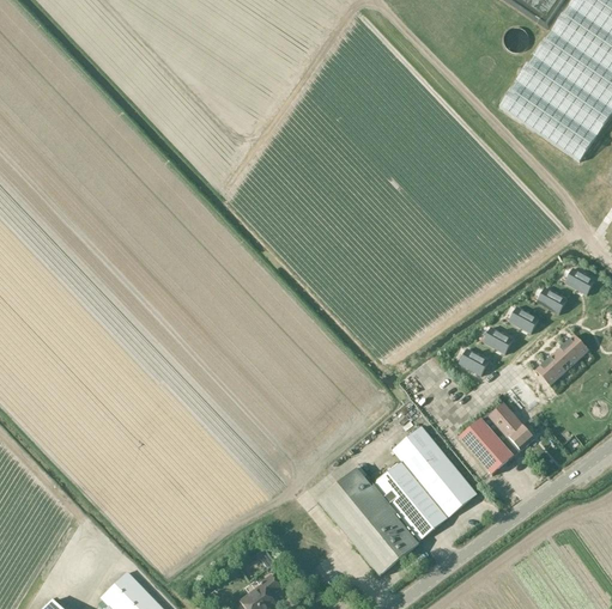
[(611,110),(611,0),(570,0),(498,105),(579,160),(611,110)]
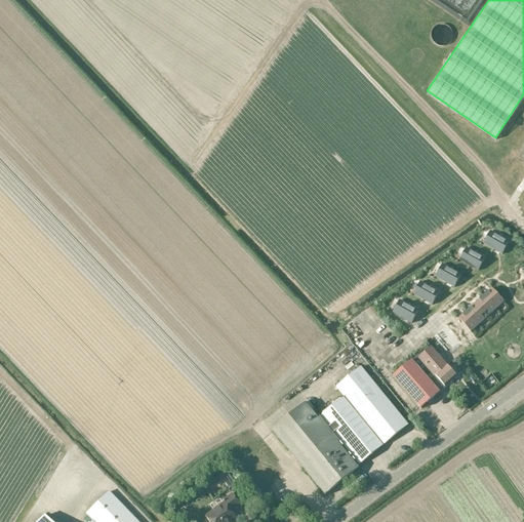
[(483,241),(501,252),(509,239),(490,229),(489,230),(490,230),(484,241),(483,241)]
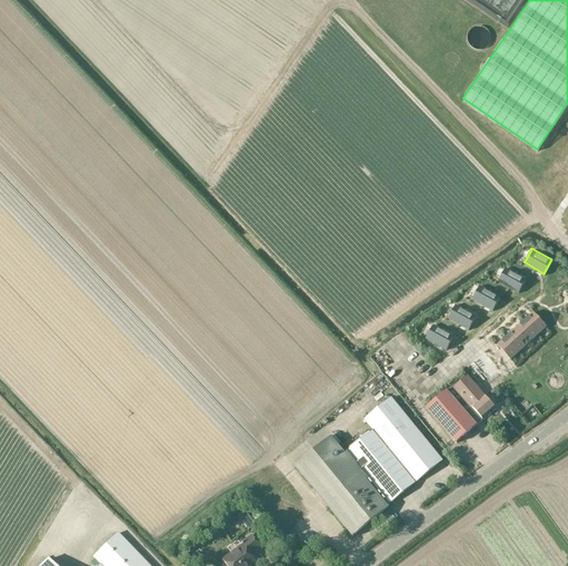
[(498,279),(497,279),(518,291),(526,277),(505,266),(505,267),(506,267),(499,279),(498,279)]
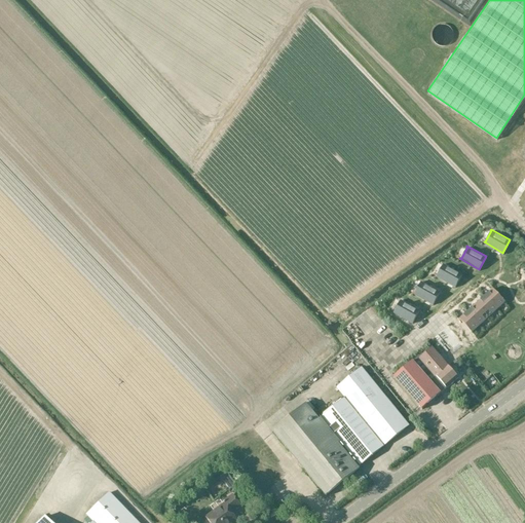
[(436,274),(436,275),(454,286),(461,272),(443,262),(442,263),(443,263),(437,274),(436,274)]
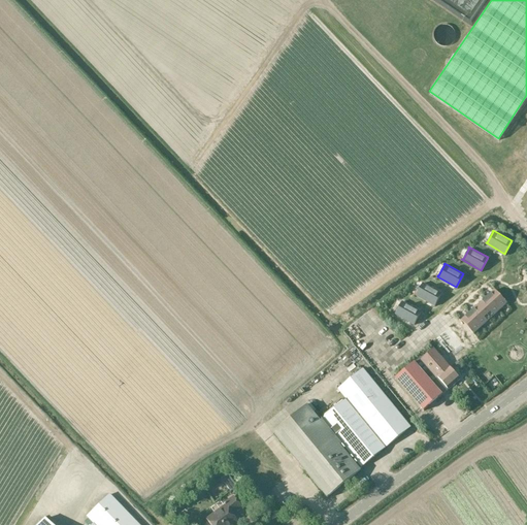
[(416,293),(415,294),(434,304),(441,292),(422,281),(422,282),(422,283),(417,293),(416,293)]
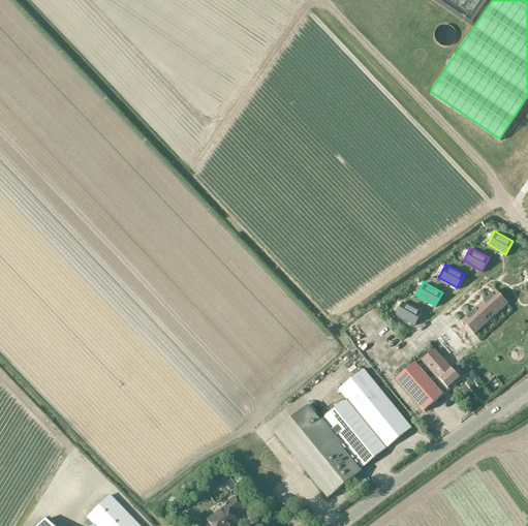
[(494,287),(461,318),(473,333),(507,302),(494,287)]
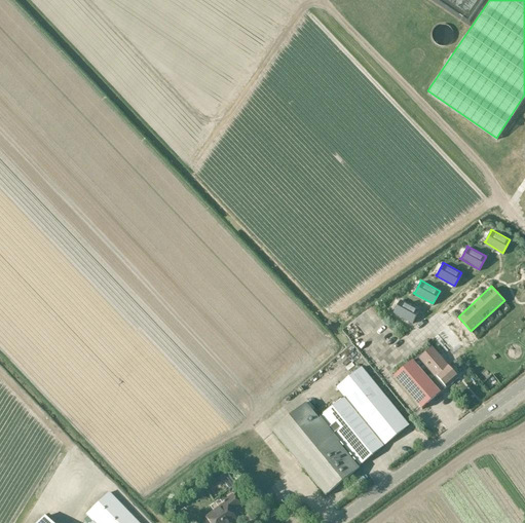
[(394,310),(392,311),(412,322),(419,308),(400,298),(400,299),(400,300),(395,310),(394,310)]
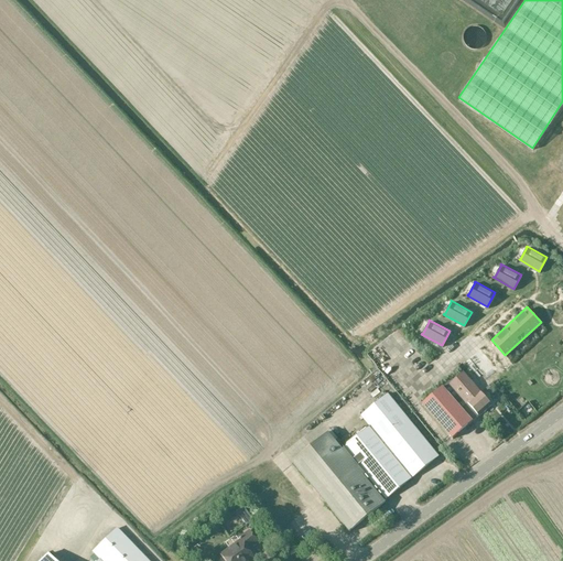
[(452,437),(491,402),(463,369),(448,380),(448,379),(421,402),(452,437)]
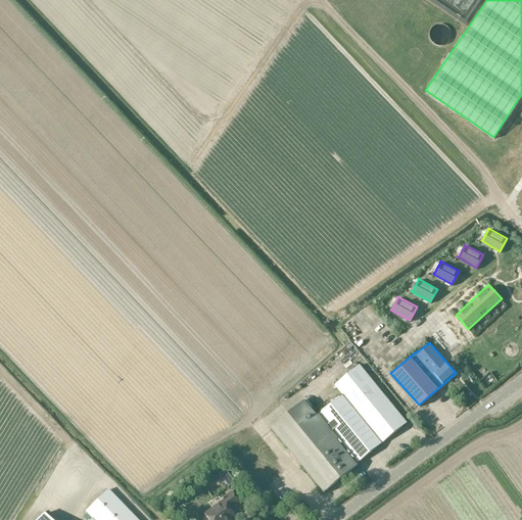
[(341,393),(317,414),(310,406),(312,404),(305,396),(270,426),(322,489),(354,462),(354,463),(407,421),(359,363),(333,383),(341,393)]
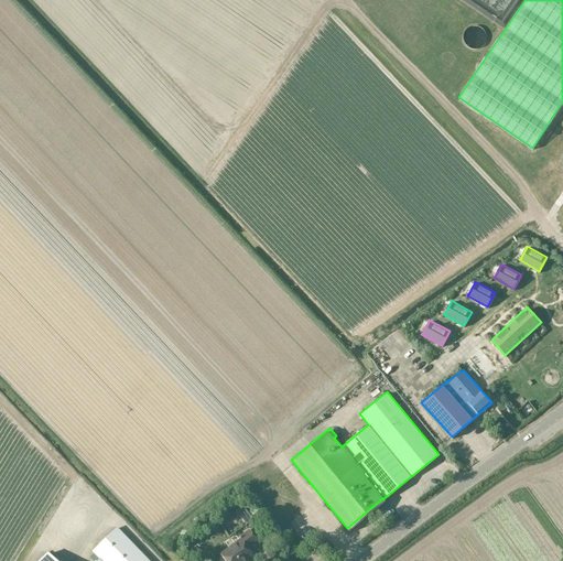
[(241,504),(235,508),(244,521),(251,516),(241,504)]
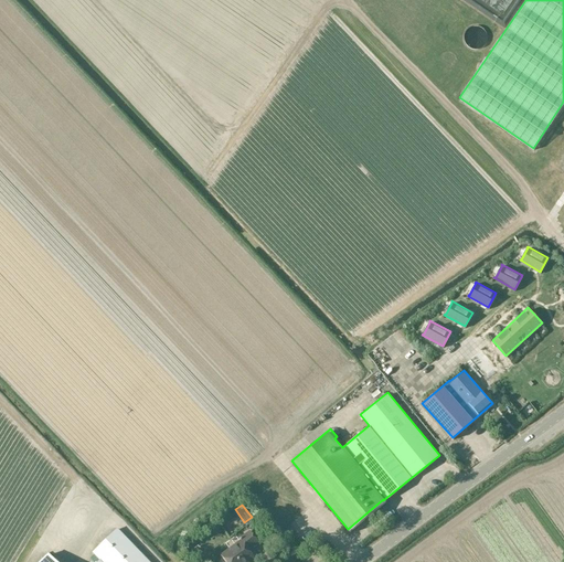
[(149,561),(116,527),(92,551),(93,552),(88,555),(95,561),(94,561),(55,561),(46,552),(35,561),(149,561)]
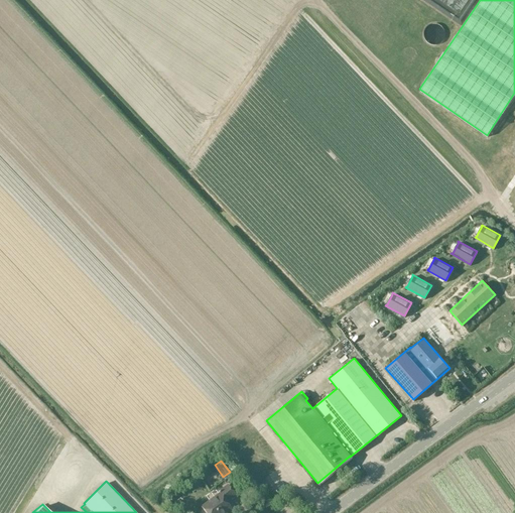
[(218,491),(200,504),(206,512),(222,512),(230,507),(225,500),(233,492),(226,482),(217,489),(218,491)]
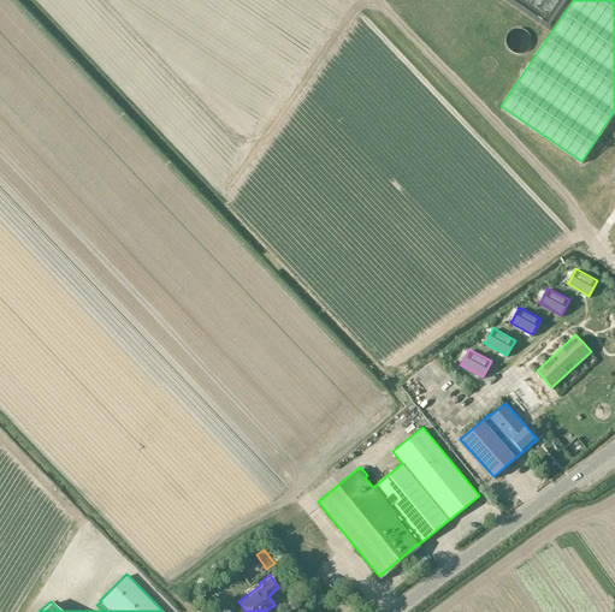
All buildings are outlined.
